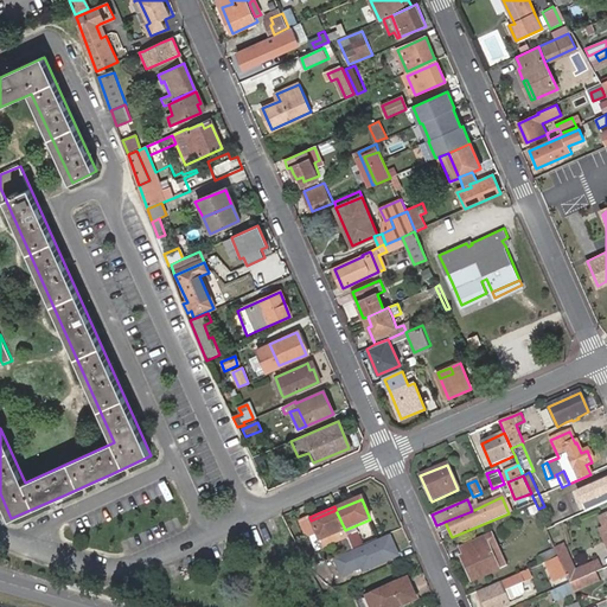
[(311,521),(310,517),(298,522),(306,538),(312,535),(315,534),(319,541),(345,530),(336,510),(311,521)]
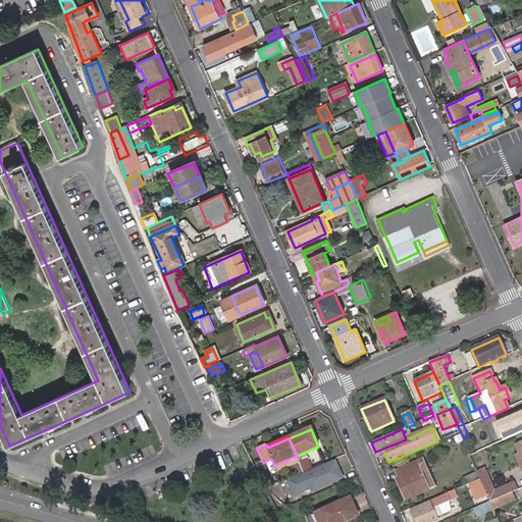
[(271,459),(268,460),(272,469),(278,470),(293,464),(299,461),(297,456),(274,465),(271,459)]
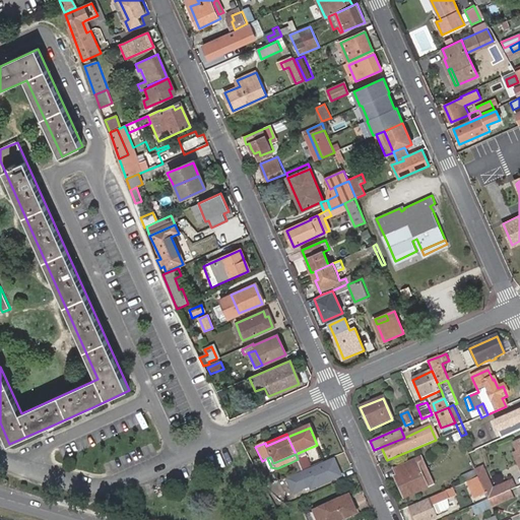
[(306,456),(298,459),(303,471),(310,467),(306,456)]
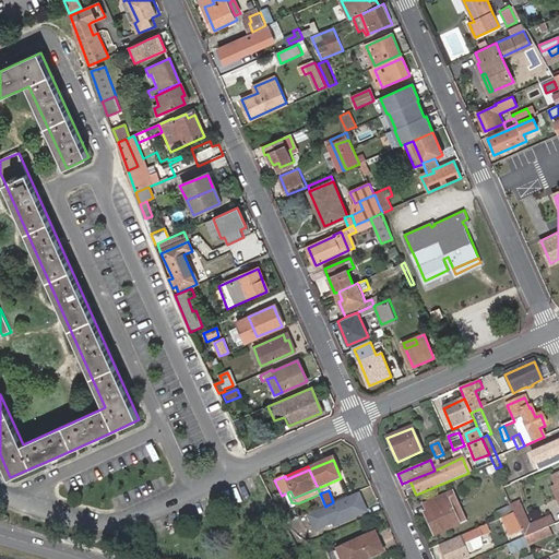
[(452,491),(447,494),(453,512),(461,509),(452,491)]
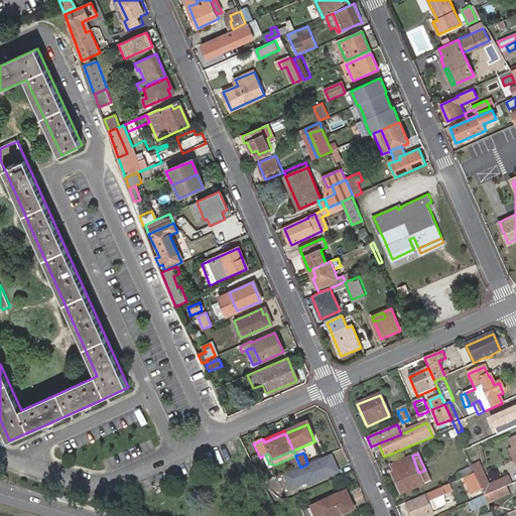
[(332,455),(285,475),(291,488),(310,480),(312,485),(340,473),(332,455)]
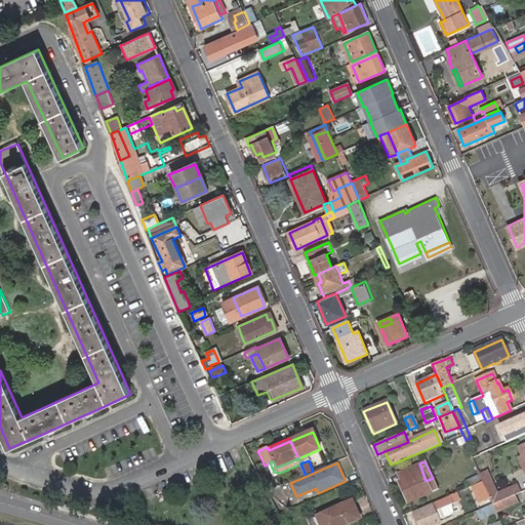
[(306,476),(300,463),(294,467),(299,478),(306,476)]
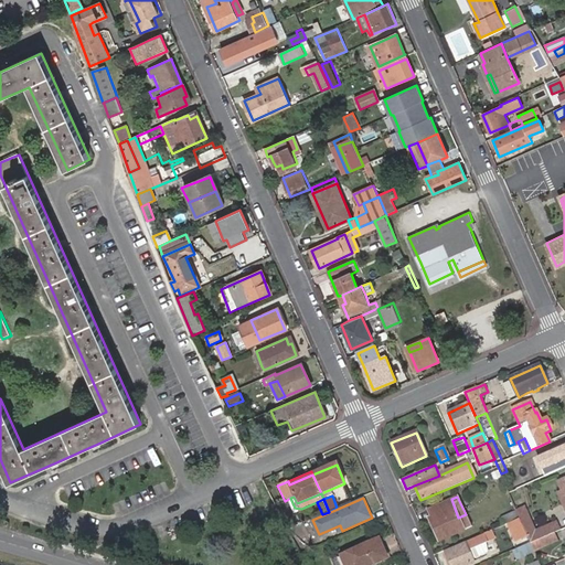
[(458,518),(451,499),(428,510),(432,518),(429,519),(439,542),(471,528),(466,514),(458,518)]
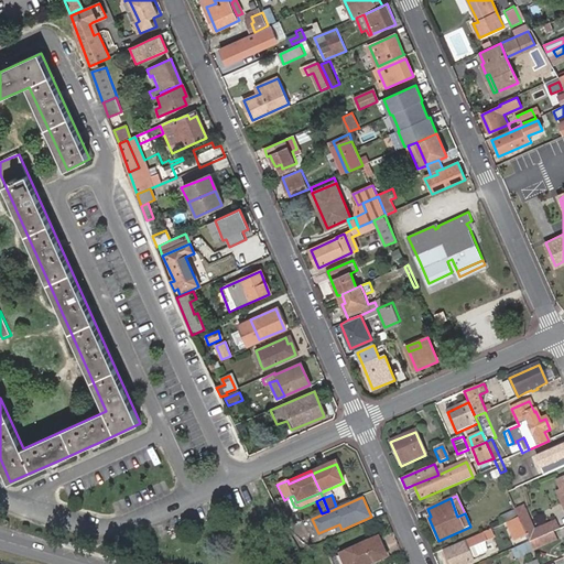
[(527,533),(531,542),(554,532),(559,530),(555,521),(535,529),(524,506),(516,509),(519,516),(527,533)]
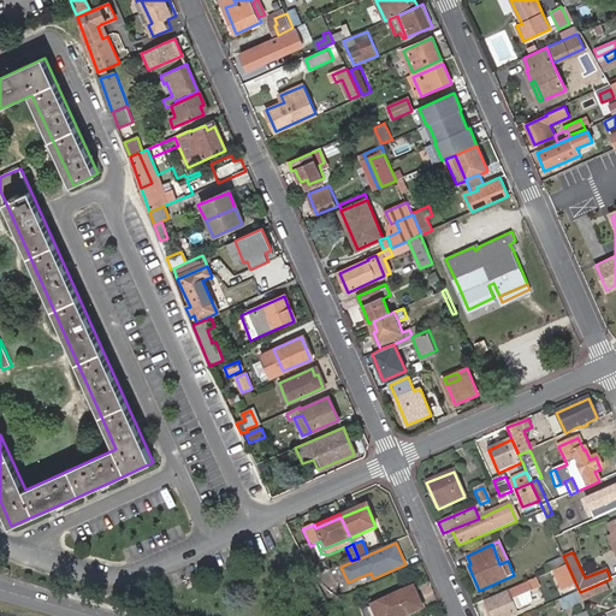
[(554,569),(567,563),(563,556),(551,562),(554,569)]
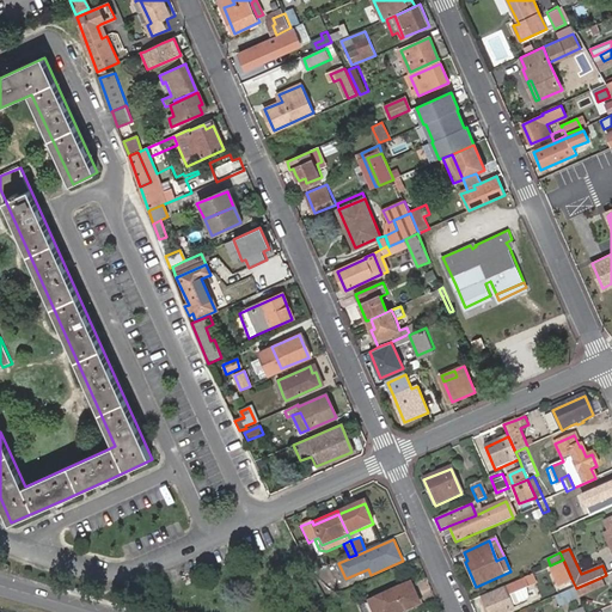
[(563,560),(550,565),(560,585),(571,579),(563,560)]
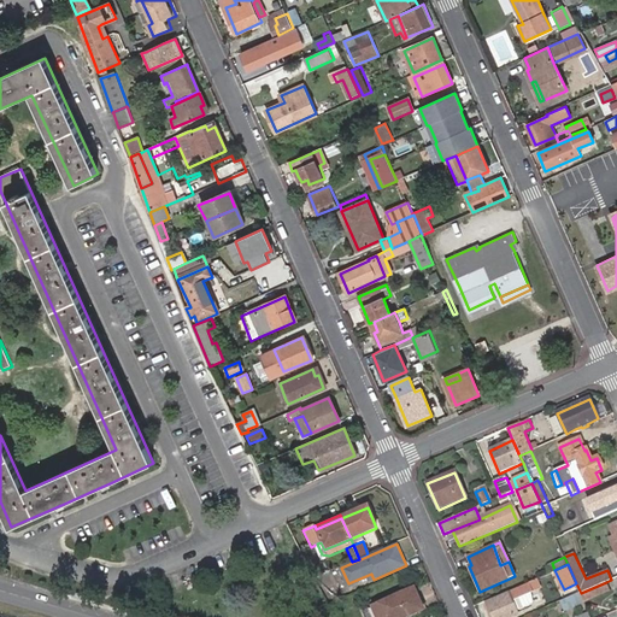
[(534,581),(528,585),(532,592),(538,589),(534,581)]
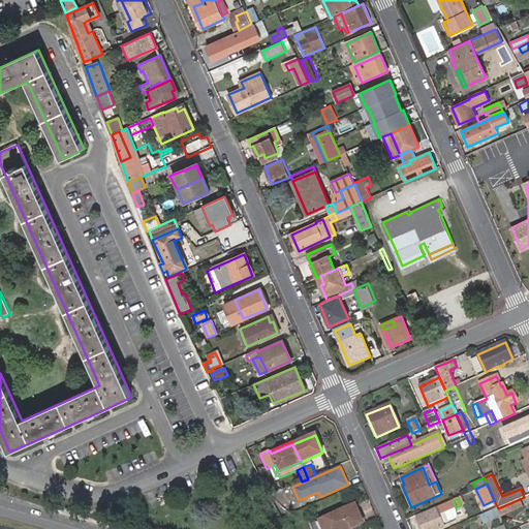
[(520,499),(498,508),(501,516),(523,506),(520,499)]
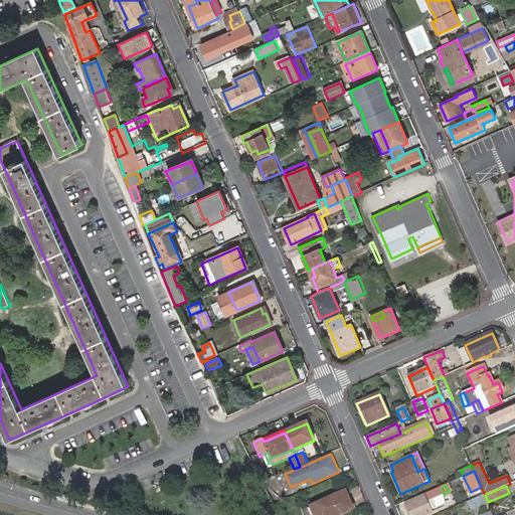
[(422,495),(405,504),(410,514),(425,514),(431,513),(430,510),(425,502),(438,497),(444,494),(441,488),(422,495)]
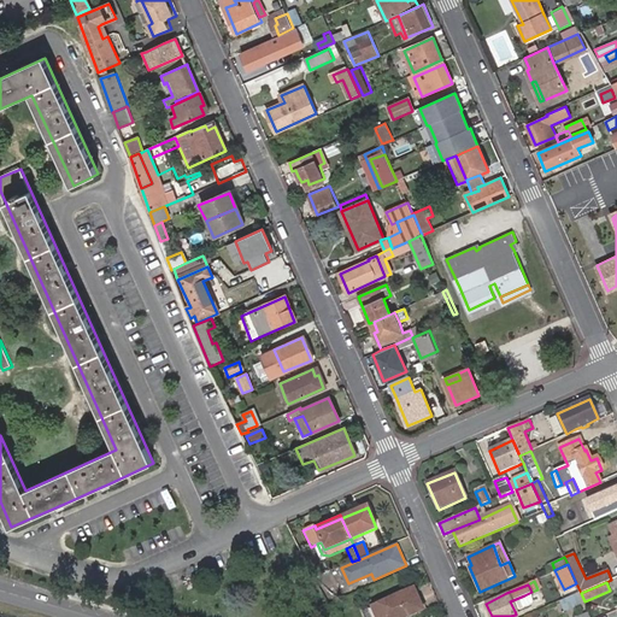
[(413,589),(363,611),(364,616),(405,616),(422,610),(413,589)]
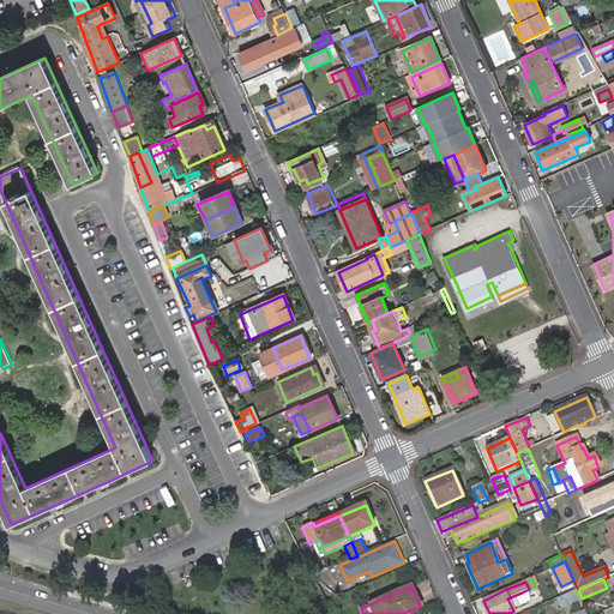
[(578,590),(558,599),(563,608),(582,600),(582,599),(578,590)]
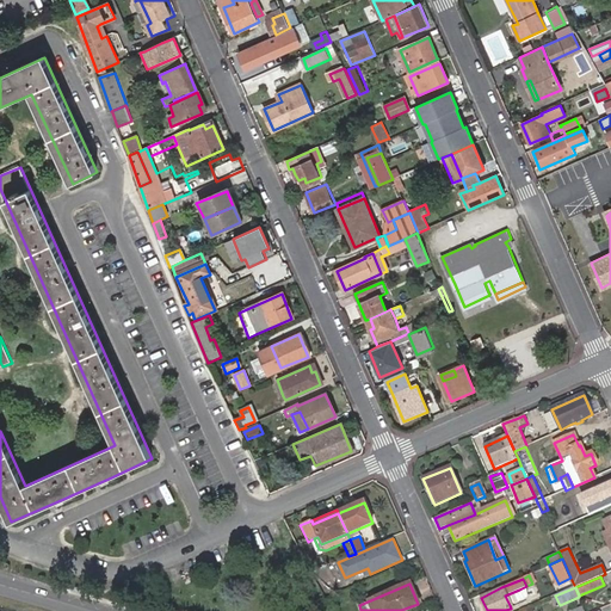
[(519,590),(505,596),(510,605),(524,599),(519,590)]
